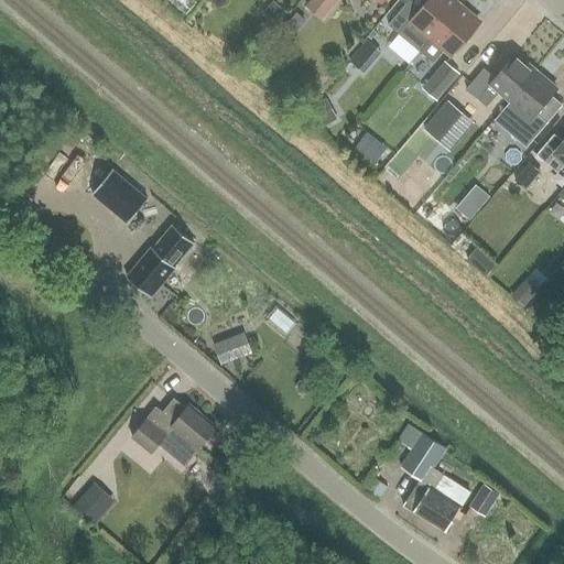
[(312,0),(307,7),(323,20),(339,0),(312,0)]
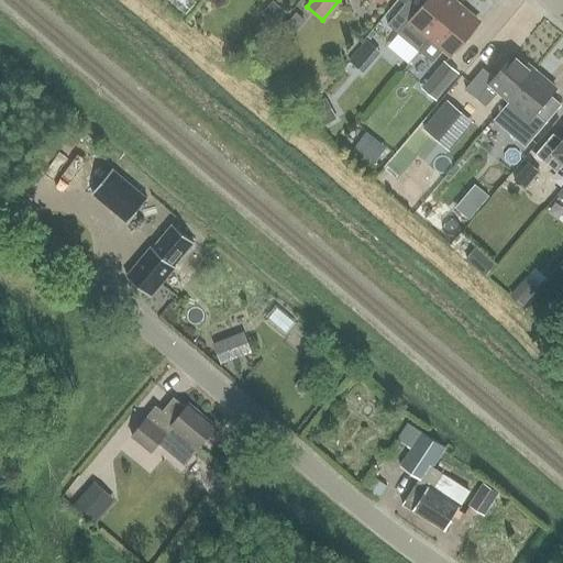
[(406,2),(387,24),(398,34),(399,35),(420,53),(429,42),(459,7),(451,0),(428,0),(418,12),(406,2)]
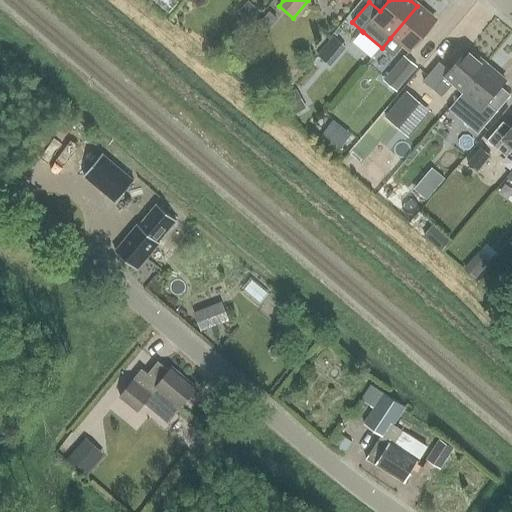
[(417,6),(390,38),(402,48),(409,54),(436,22),(417,6)]
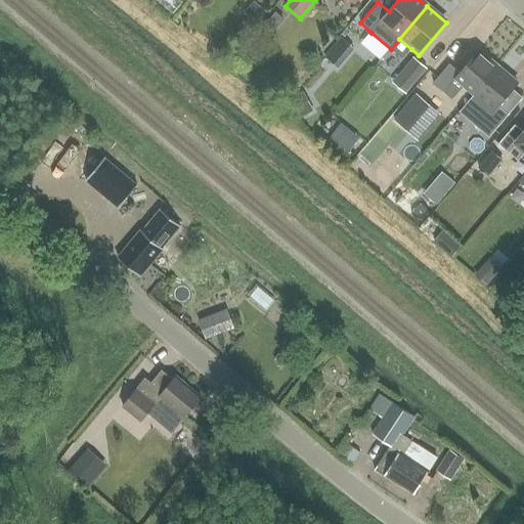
[(399,39),(391,49),(403,59),(411,49),(399,39)]
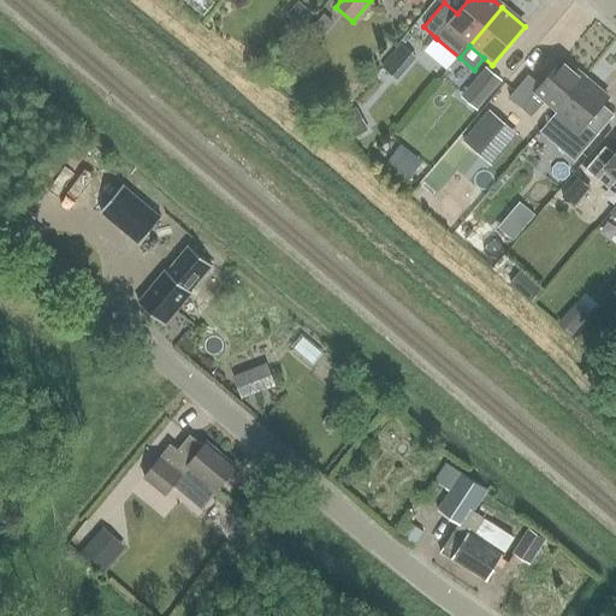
[(529,76),(509,99),(532,118),(546,101),(558,112),(586,78),(563,59),(542,87),(529,76)]
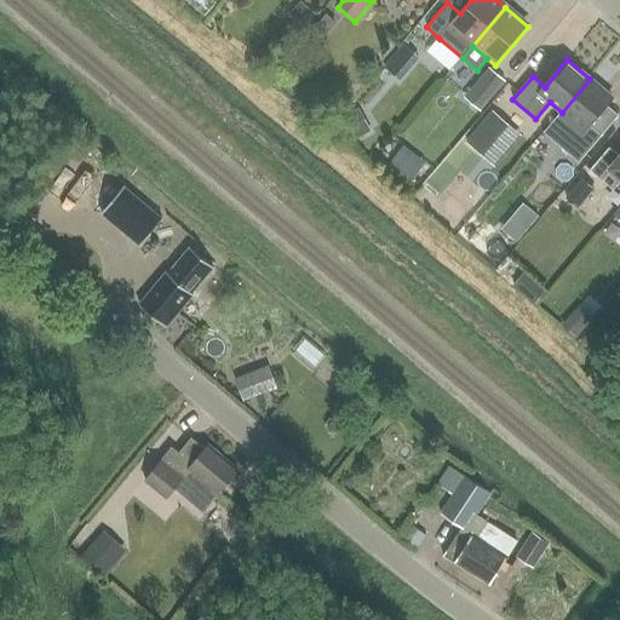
[(464,98),(481,112),(505,82),(489,69),(464,98)]
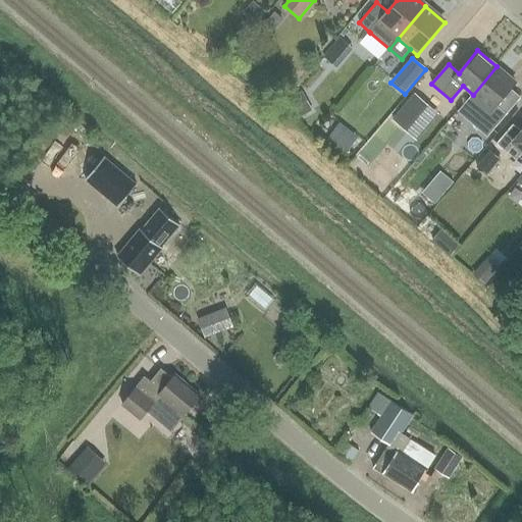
[(473,95),(458,112),(477,128),(487,137),(507,114),(497,106),(516,83),(497,66),(473,95)]
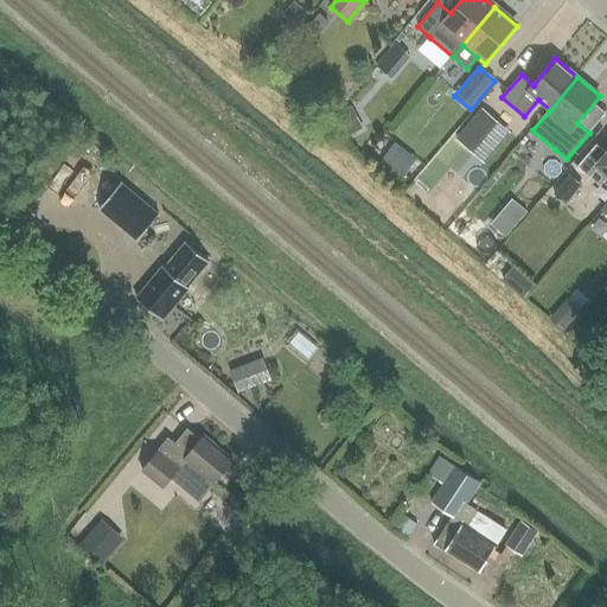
[(481,109),(455,140),(472,153),(498,122),(481,109)]
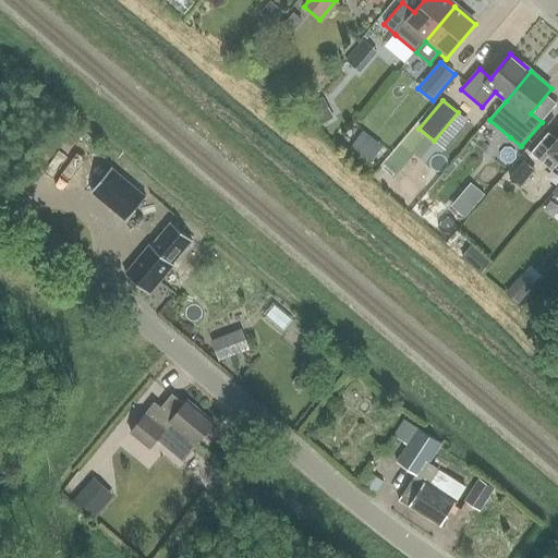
[(368,131),(355,148),(372,160),(385,143),(368,131)]
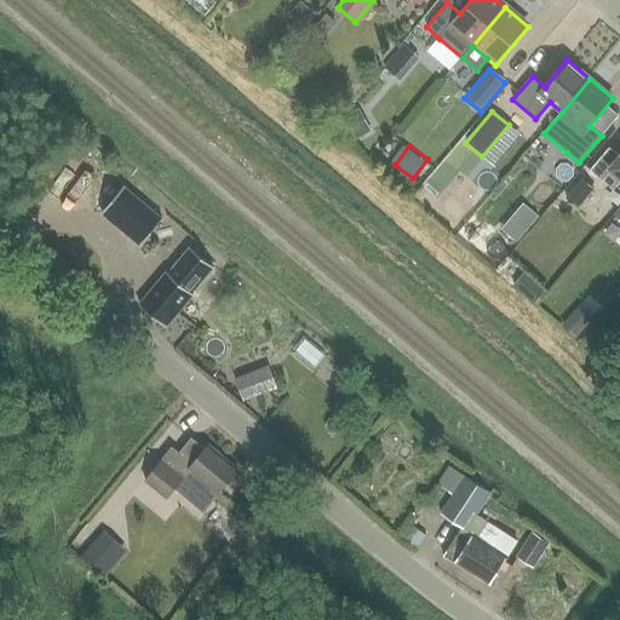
[(619,156),(609,149),(590,171),(613,190),(619,182),(619,156)]
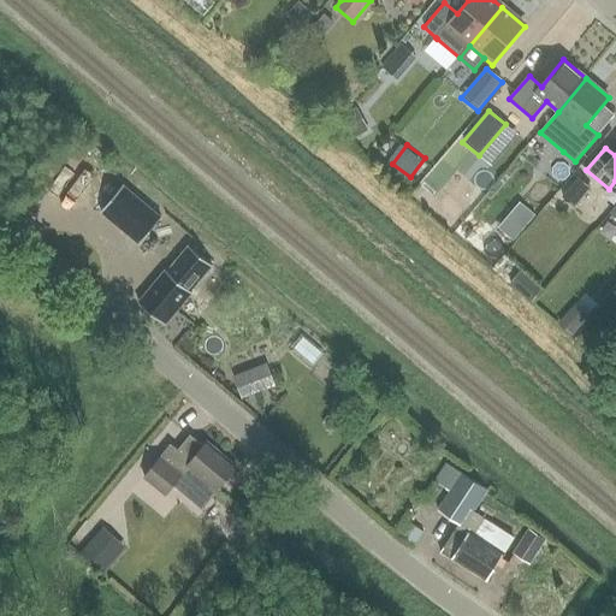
[(580,177),(563,196),(576,207),(592,188),(580,177)]
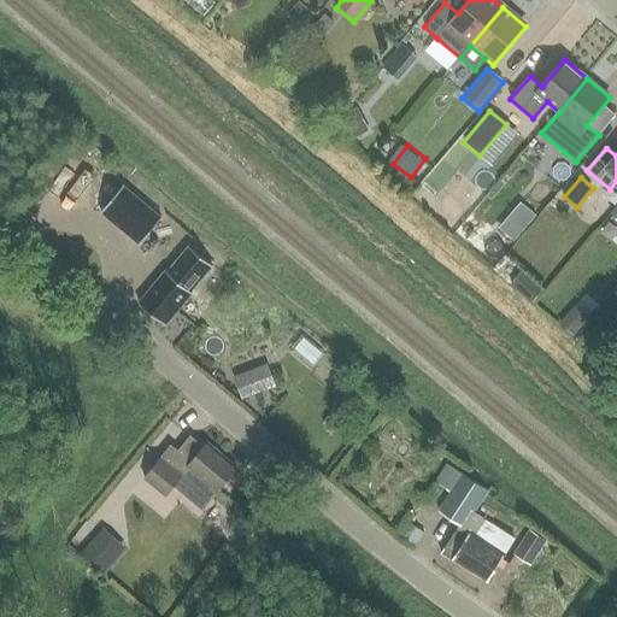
[(135,192),(113,217),(152,250),(174,224),(135,192)]
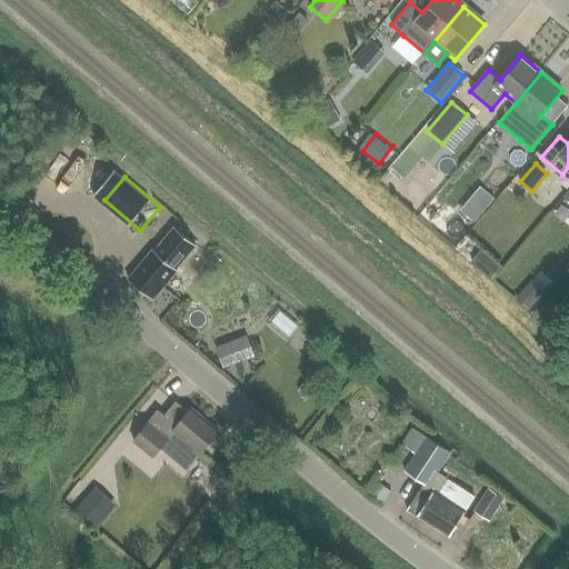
[(465,208),(479,219),(499,195),(485,182),(465,208)]
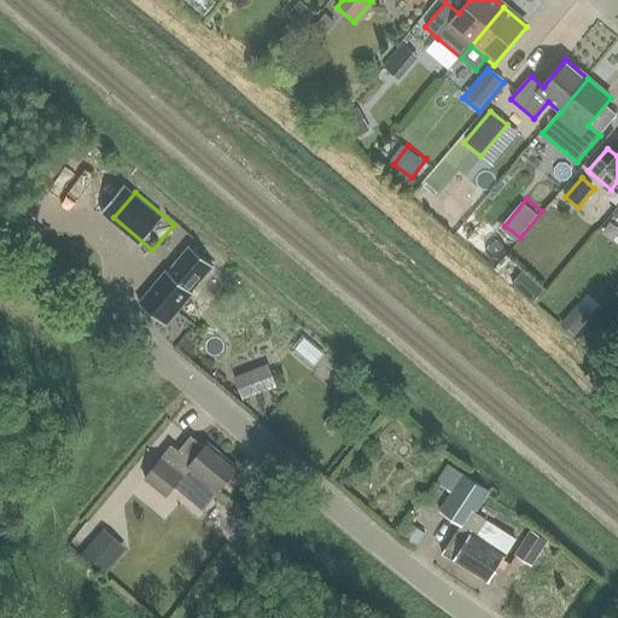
[(165,273),(140,303),(167,325),(191,296),(190,295),(211,268),(188,249),(168,275),(165,273)]
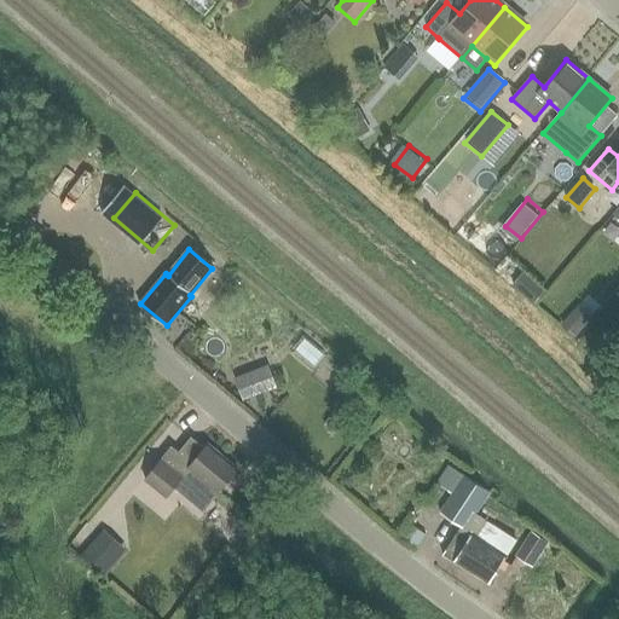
[(533,283),(524,295),(534,304),(544,291),(533,283)]
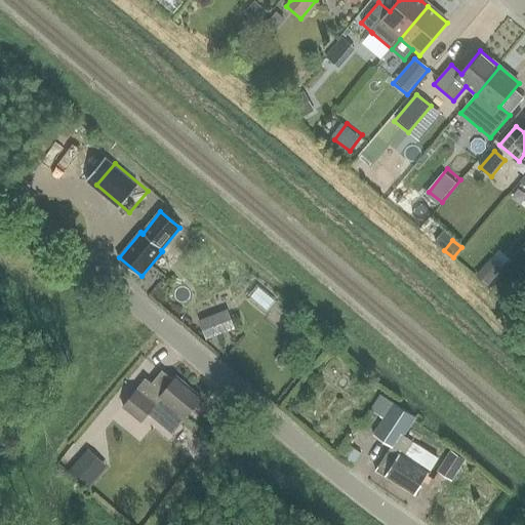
[(490,259),(476,275),(488,286),(502,271),(490,259)]
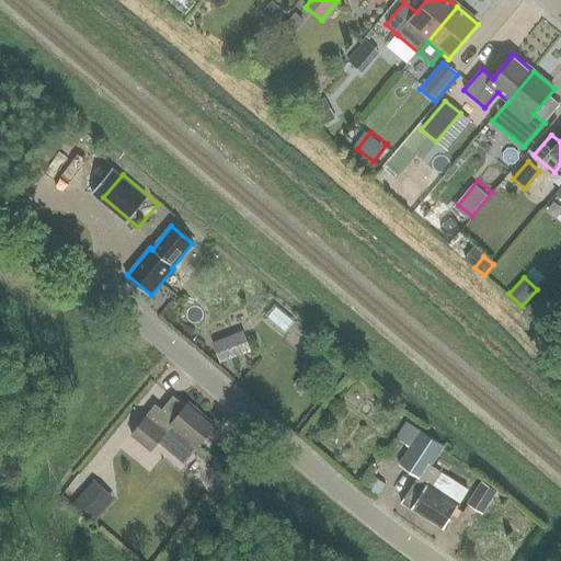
[(228,338),(213,344),(220,364),(236,357),(228,338)]
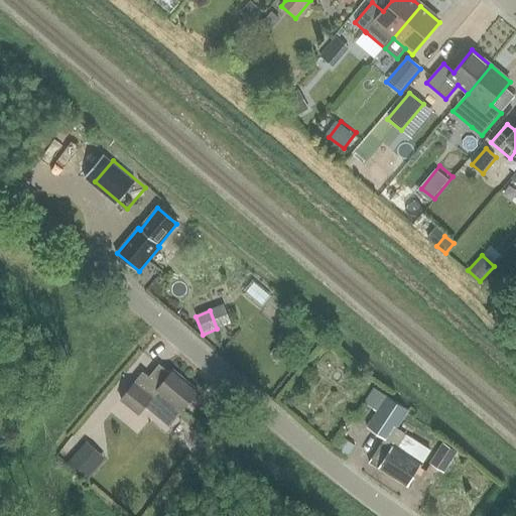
[(139,414),(159,390),(183,411),(199,393),(188,385),(189,383),(174,370),(170,374),(160,365),(149,377),(143,372),(120,398),(139,414)]
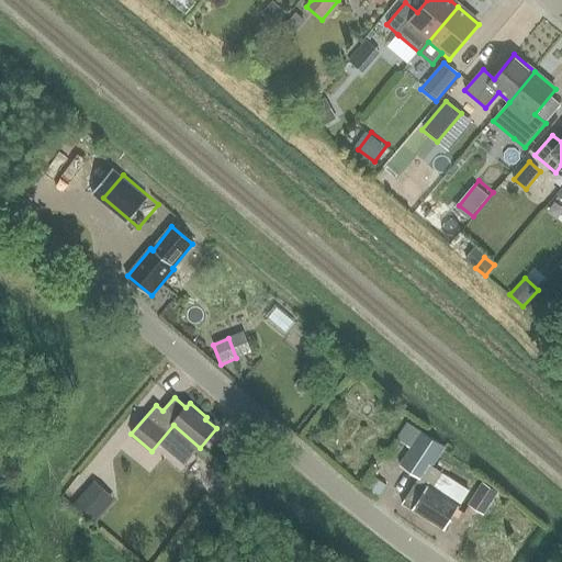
[(420,433),(400,465),(422,480),(430,467),(444,447),(420,433)]
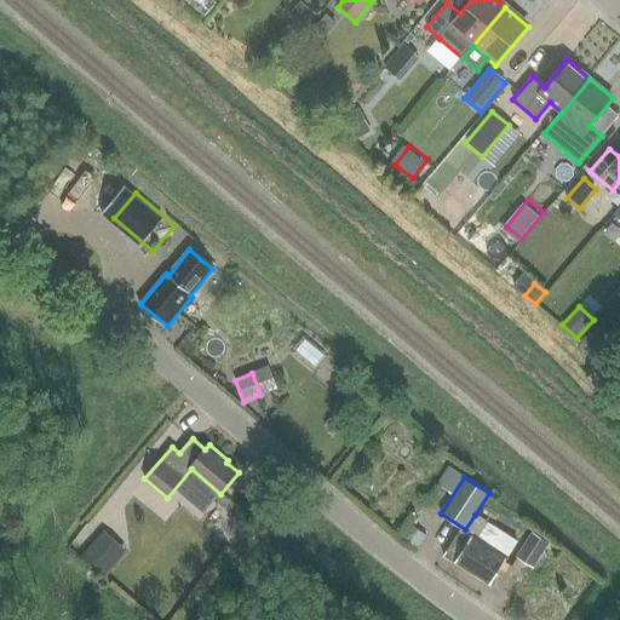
[(460,533),(445,557),(476,578),(477,575),(491,584),(506,558),(517,541),(478,516),(475,515),(465,529),(463,534),(460,533)]
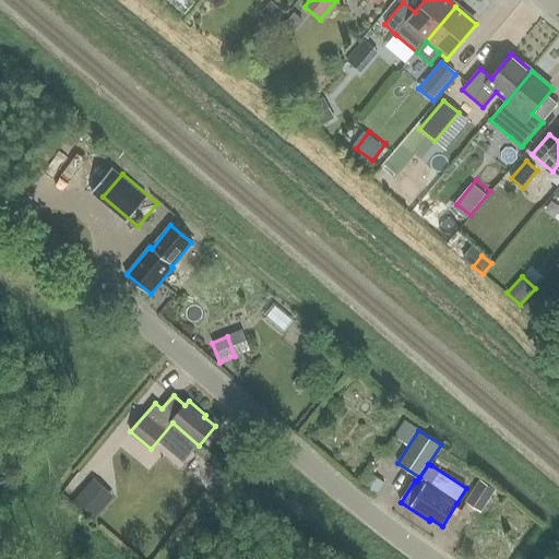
[(482,480),(467,502),(482,512),(497,490),(482,480)]
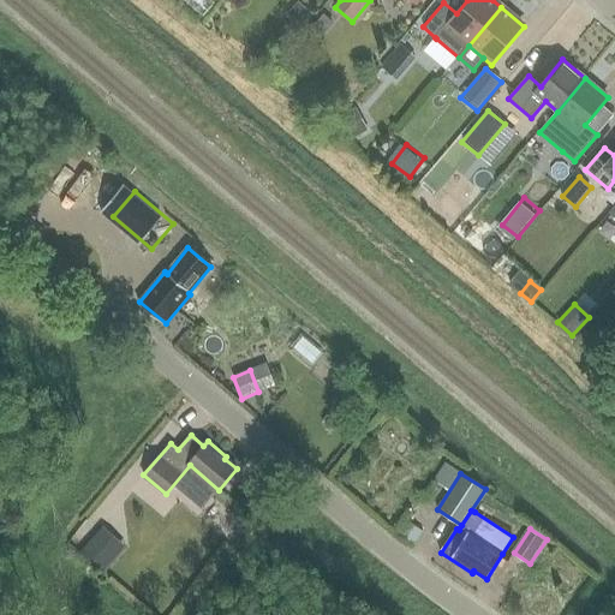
[(96,533),(79,553),(93,563),(102,573),(119,554),(96,533)]
